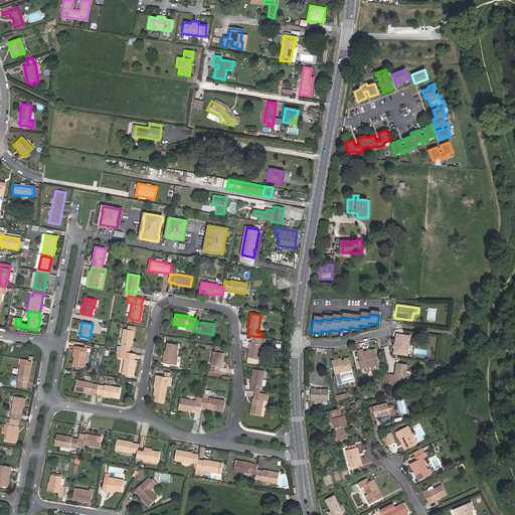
[(121,345),(122,345),(121,351),(122,351),(129,352),(131,346),(134,331),(124,329),(121,345)]
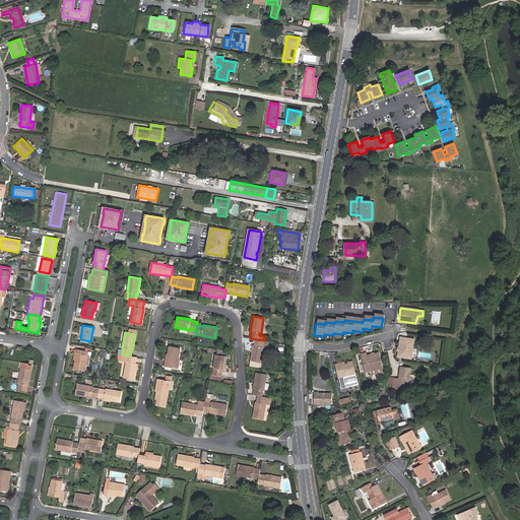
[(410,348),(411,348),(413,338),(400,337),(400,340),(399,340),(398,346),(398,347),(399,347),(398,350),(397,350),(397,356),(409,358),(410,348)]
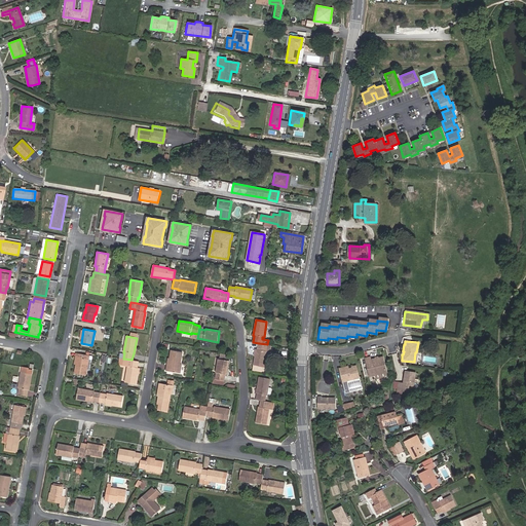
[(266,350),(267,344),(259,343),(258,349),(257,349),(254,365),(264,368),(267,351),(266,350)]
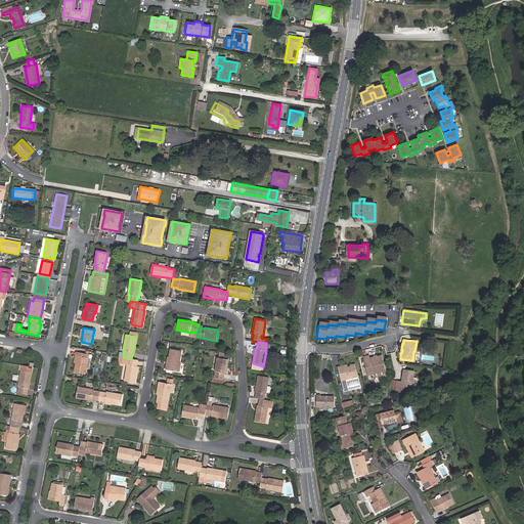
[(169,357),(168,363),(166,363),(166,368),(179,372),(181,362),(179,362),(181,351),(170,349),(169,357)]
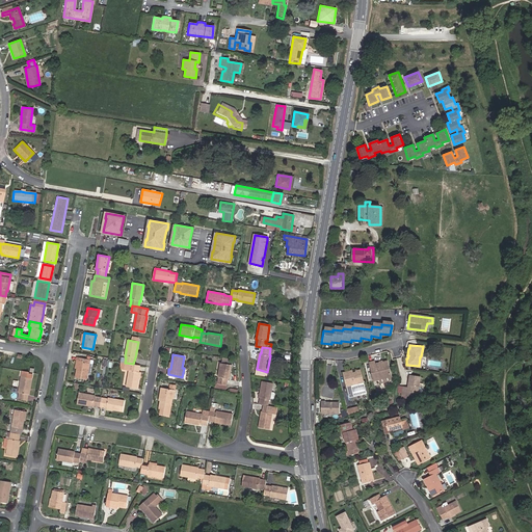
[(90,360),(78,357),(77,362),(79,362),(77,368),(76,377),(87,379),(90,360)]
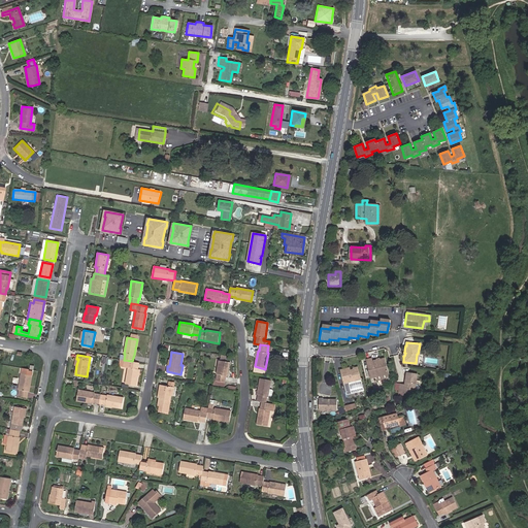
[(375,360),(370,361),(370,358),(364,359),(369,377),(375,375),(386,373),(383,358),(377,359),(377,360),(376,360),(375,360)]
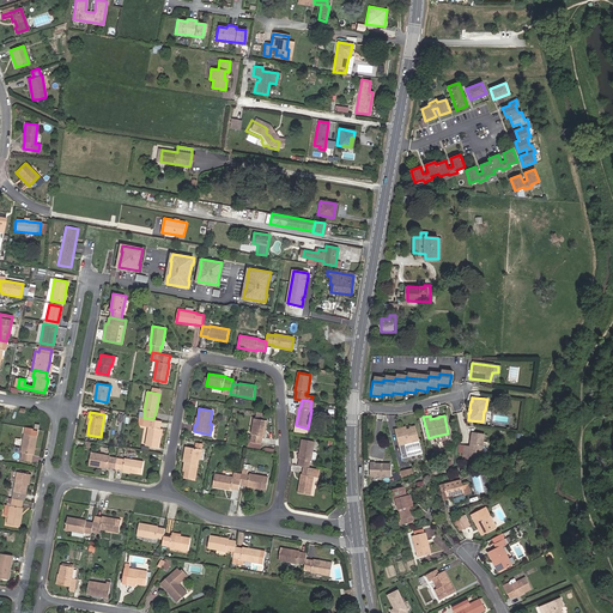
[(161,429),(162,422),(153,419),(145,418),(144,426),(149,428),(145,445),(158,448),(159,437),(161,429)]
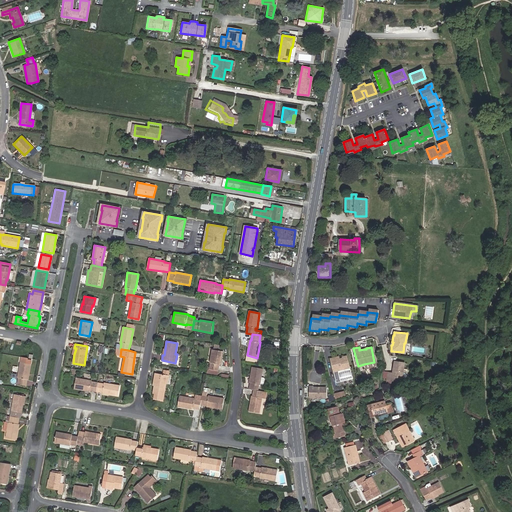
[(206,369),(205,373),(210,374),(211,369),(217,371),(218,371),(219,365),(220,365),(222,351),(212,349),(209,369),(206,369)]
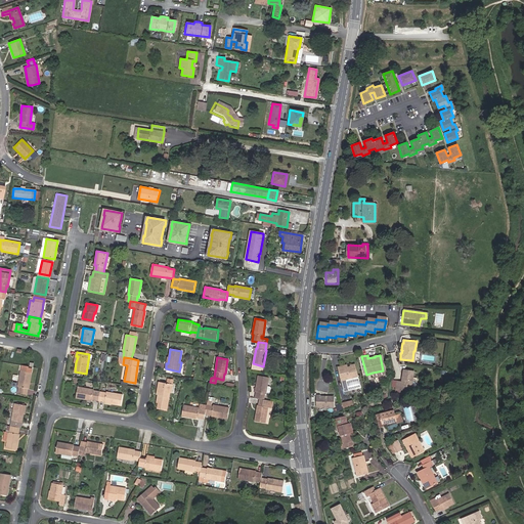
[(343,392),(359,387),(354,365),(346,367),(341,368),(340,366),(337,366),(343,392)]
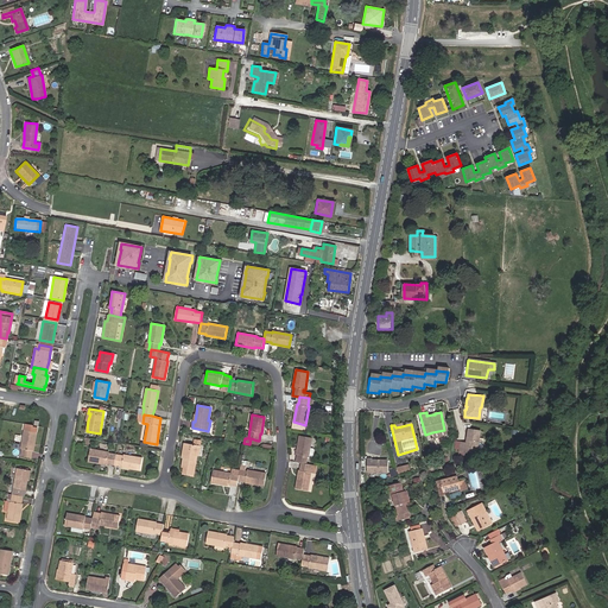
[(467,453),(480,450),(482,430),(467,429),(467,435),(462,435),(460,453),(467,453)]
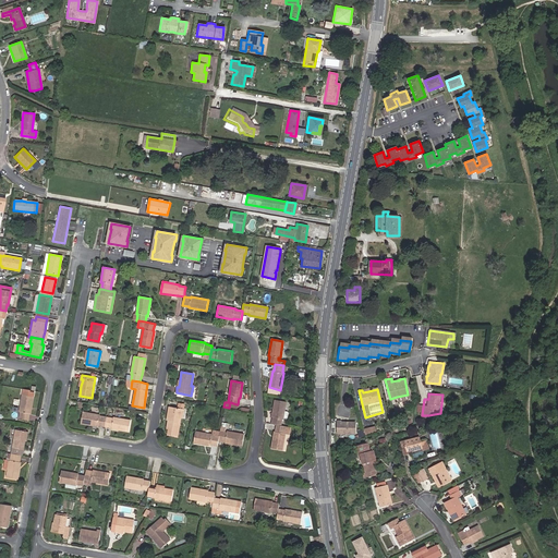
[(28,413),(29,413),(33,397),(21,395),(19,411),(20,412),(19,419),(27,421),(28,413)]
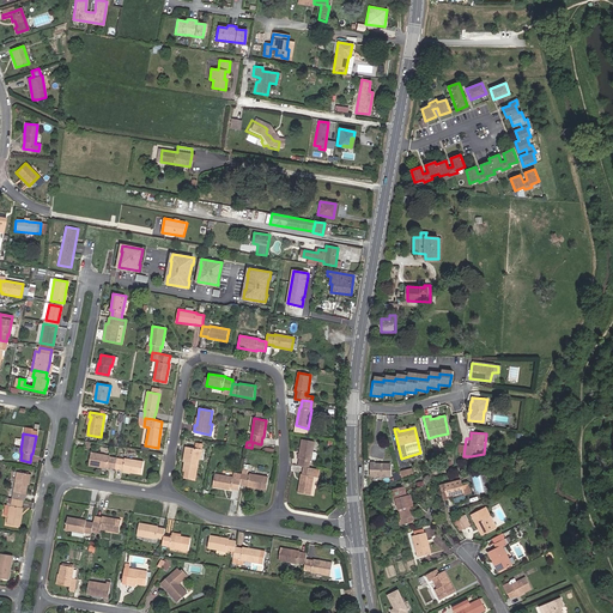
[(299,459),(301,459),(298,466),(304,467),(309,467),(310,460),(311,460),(313,451),(314,442),(303,439),(299,459)]
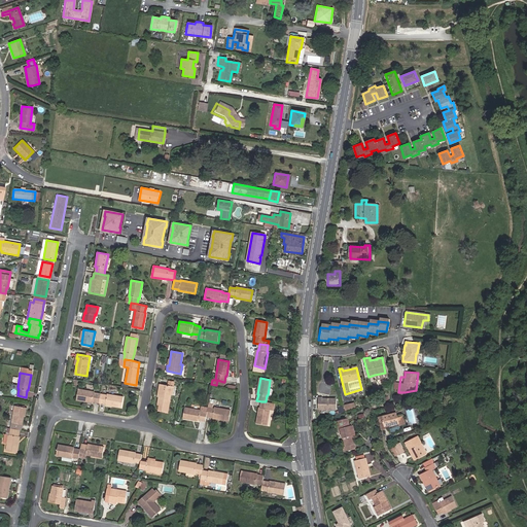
[(159,391),(161,391),(159,397),(157,405),(161,406),(160,411),(168,413),(169,407),(171,395),(172,395),(174,387),(168,386),(160,384),(159,391)]
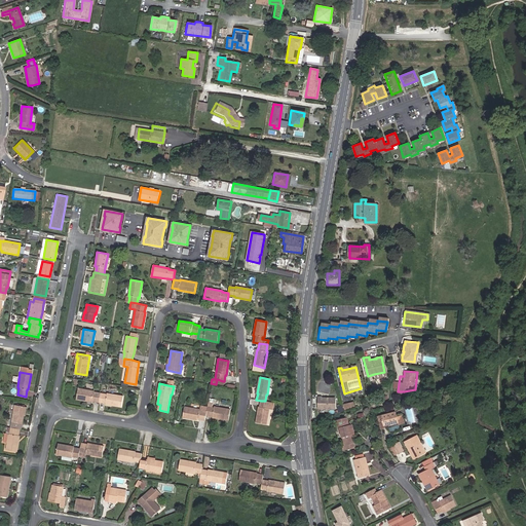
[(92,402),(92,401),(99,402),(101,393),(94,392),(95,391),(78,388),(76,399),(92,402)]
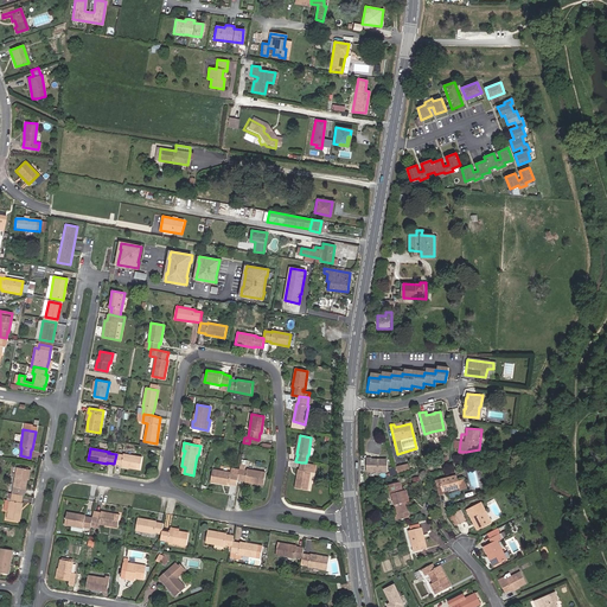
[(123,454),(123,455),(116,454),(114,464),(121,465),(121,466),(140,470),(142,458),(123,454)]
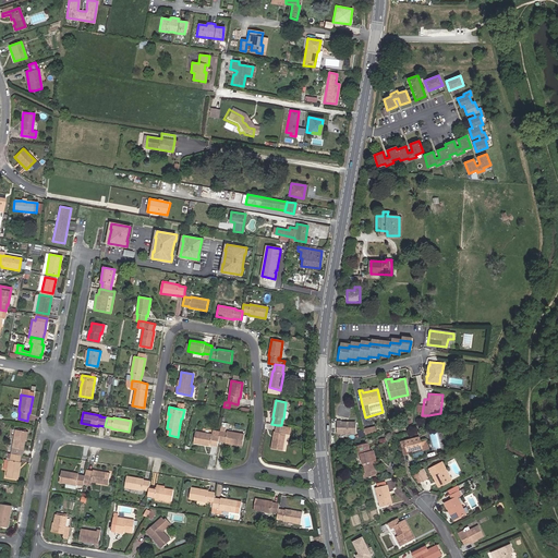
[(354,433),(354,421),(337,421),(337,433),(354,433)]
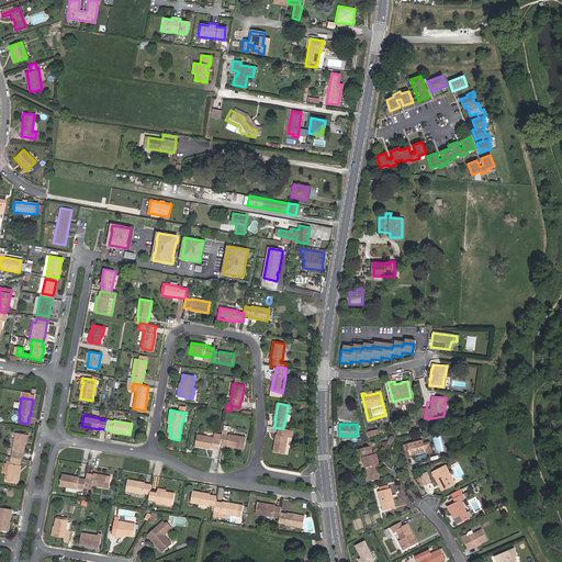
[(288,437),(287,436),(288,429),(283,428),(279,428),(278,435),(277,435),(273,452),(284,453),(288,437)]
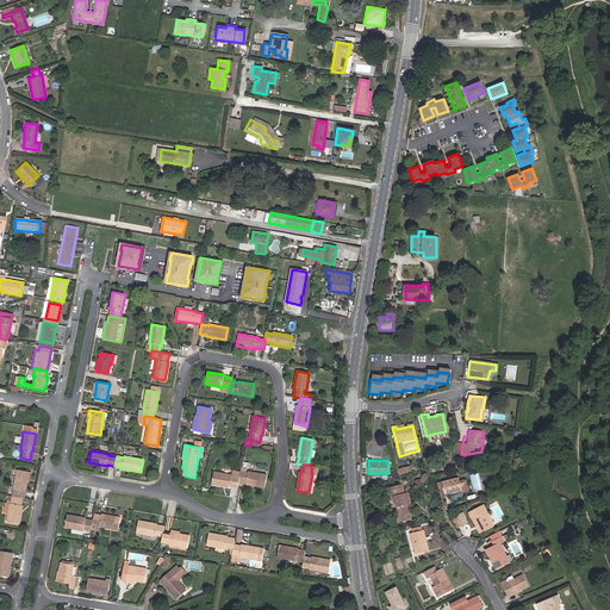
[(242,467),(241,472),(241,475),(240,478),(240,481),(246,483),(246,484),(265,487),(267,475),(248,472),(249,468),(242,467)]
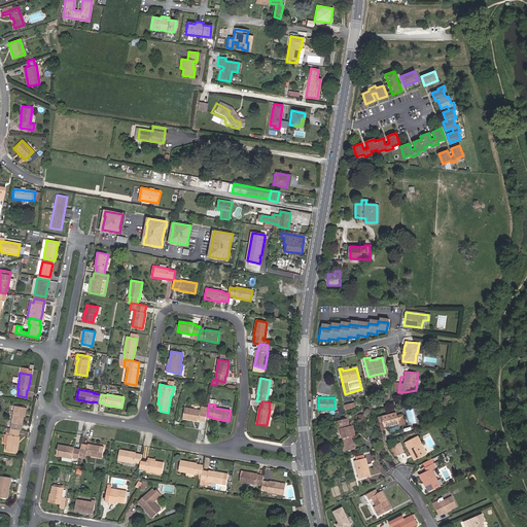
[(354,403),(350,405),(343,407),(344,413),(352,411),(356,410),(354,403)]
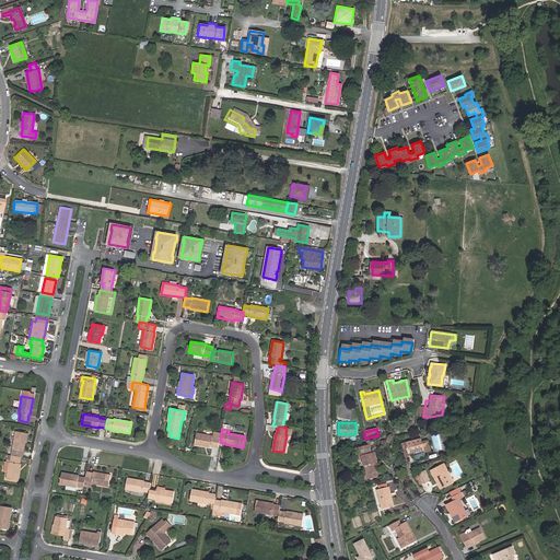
[(25,433),(15,431),(10,455),(11,455),(20,457),(21,457),(22,451),(24,443),(25,433)]
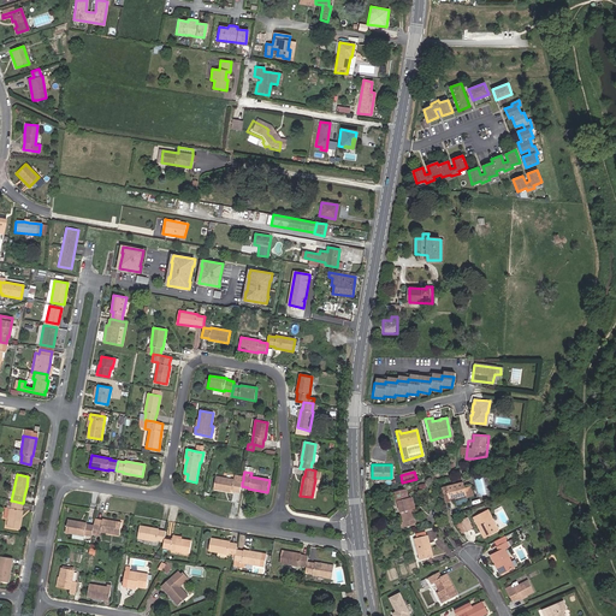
[(232,492),(232,491),(241,492),(242,486),(242,483),(243,480),(237,479),(236,481),(235,481),(235,480),(215,477),(214,489),(232,492)]
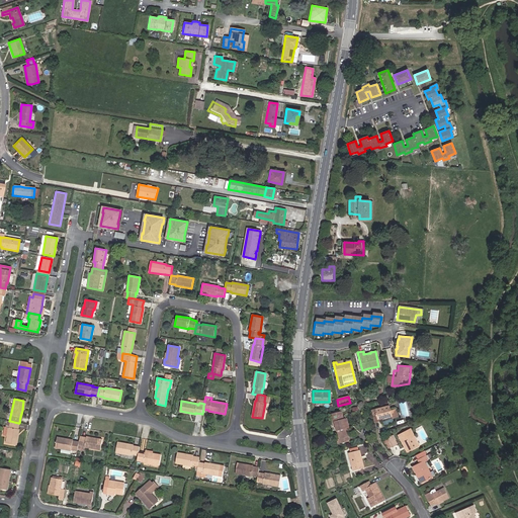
[(391,406),(372,410),(375,422),(379,421),(378,418),(393,415),(394,418),(399,416),(397,409),(392,410),(391,406)]
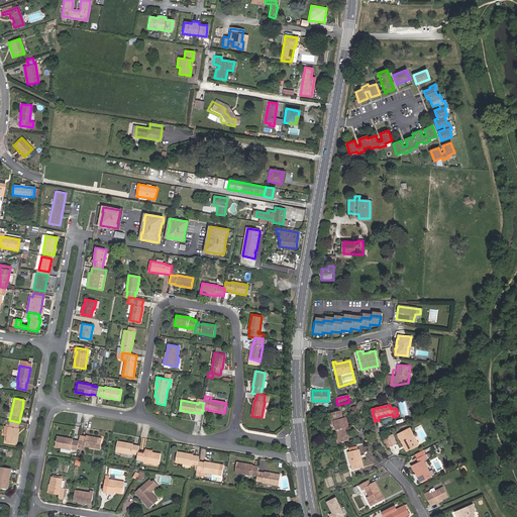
[(343,418),(341,411),(331,414),(333,421),(335,420),(339,438),(337,439),(338,443),(348,440),(347,436),(349,435),(346,424),(345,418),(343,418)]
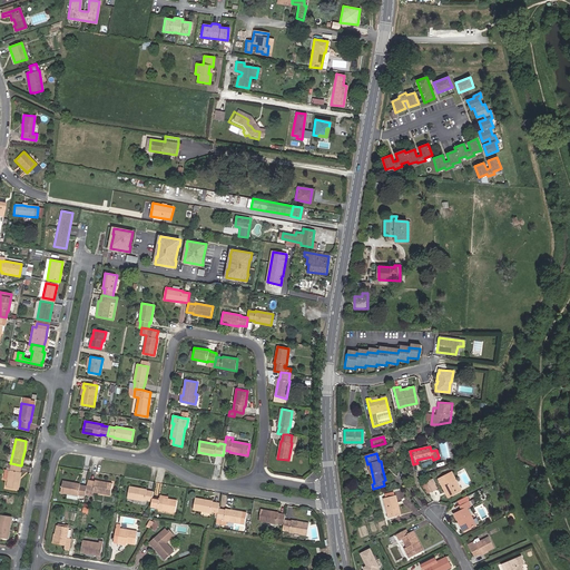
[(20,472),(19,472),(20,465),(11,463),(10,470),(9,470),(6,488),(17,490),(20,472)]
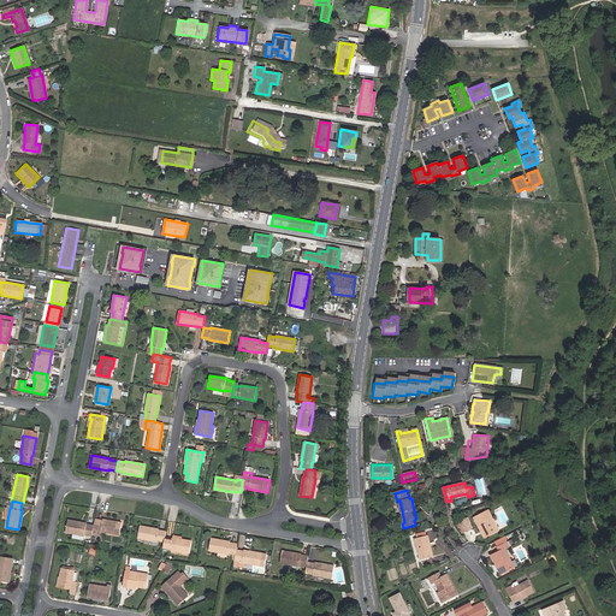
[(498,531),(489,510),(486,511),(497,531),(498,531)]
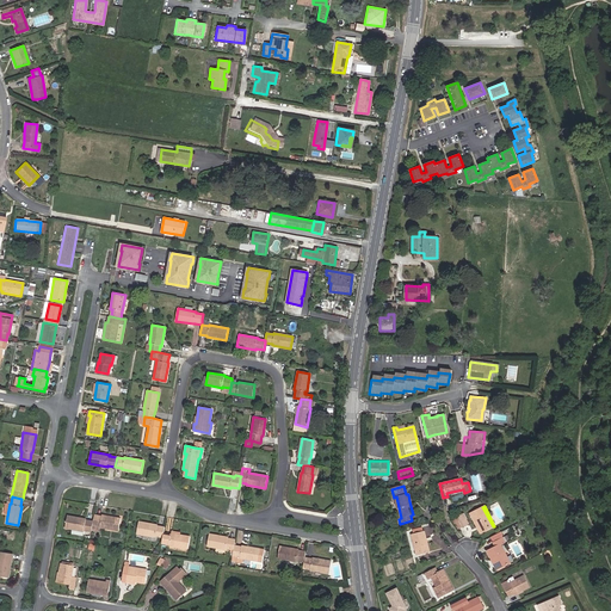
[(493,526),(482,507),(473,512),(482,532),(493,526)]
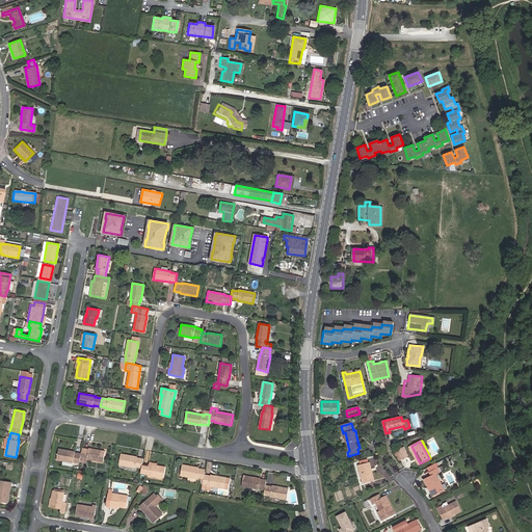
[(419,464),(420,463),(411,446),(409,447),(419,464)]
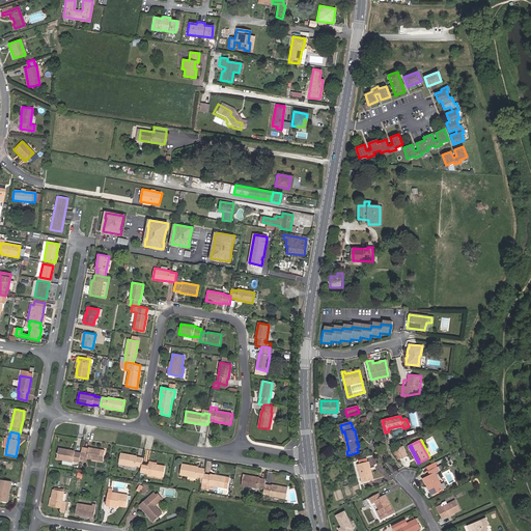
[(402,457),(408,455),(403,446),(398,448),(399,449),(393,452),(393,453),(394,453),(397,458),(397,459),(402,457)]
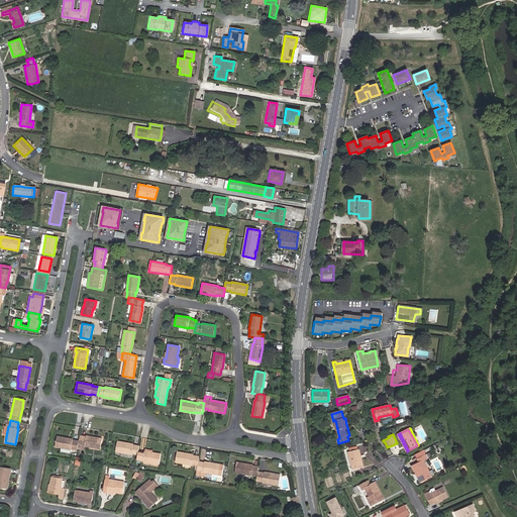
[(86,435),(86,436),(80,435),(79,441),(78,444),(85,445),(85,446),(100,448),(102,438),(86,435)]
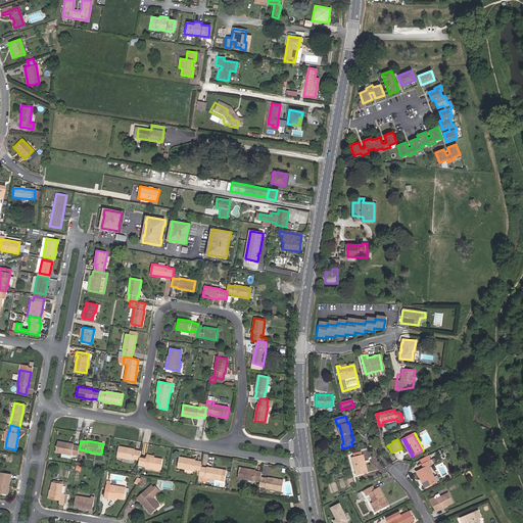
[(72,455),(72,454),(78,455),(78,454),(79,449),(80,446),(74,444),(57,441),(55,452),(62,453),(61,457),(70,458),(72,455)]
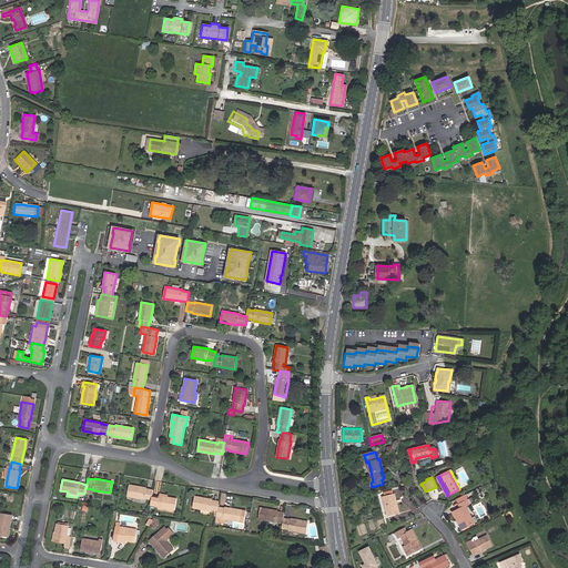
[(151,499),(152,495),(153,489),(146,488),(129,485),(127,496),(144,499),(144,498),(151,499)]
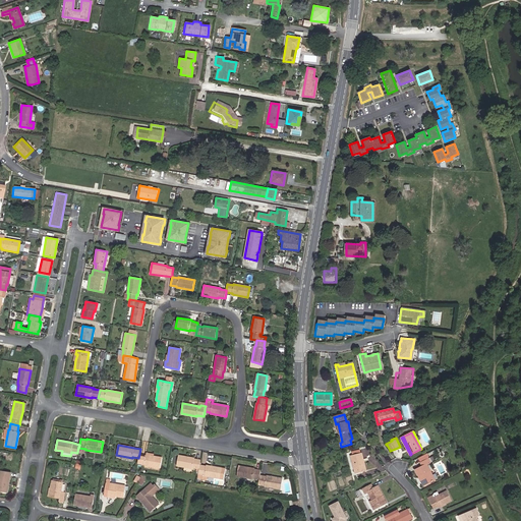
[(366,470),(361,453),(351,455),(356,473),(366,470)]
